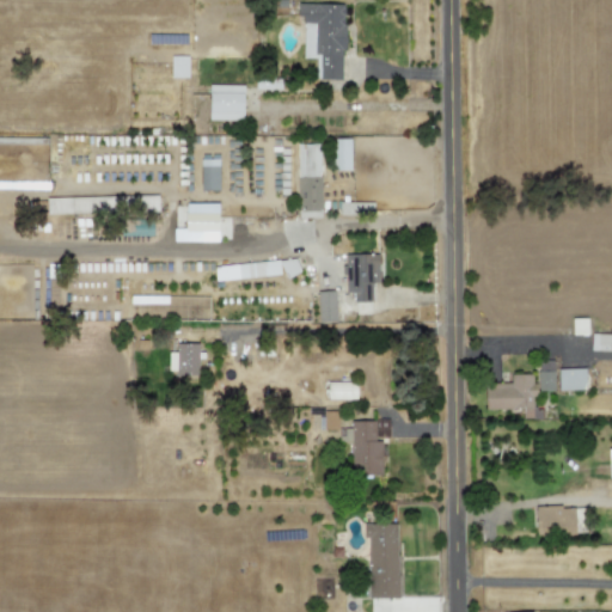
[(343,80),(344,5),(298,4),(298,17),(304,17),(303,57),(316,59),(316,79),(343,80)]
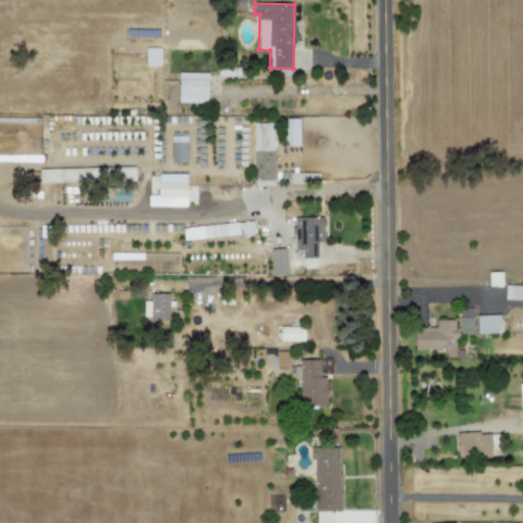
[(146,66),(160,66),(160,48),(146,48),(146,66)]
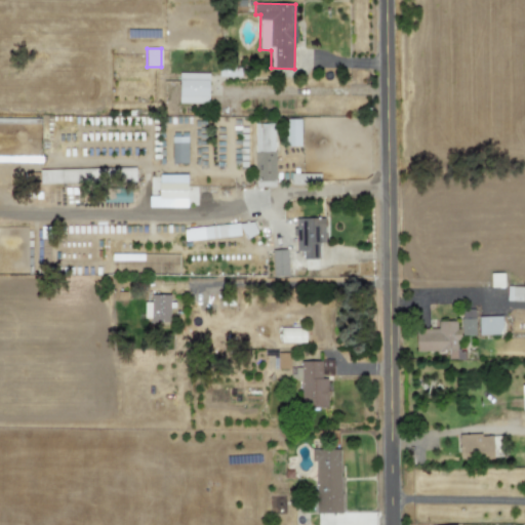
[(179,103),(208,104),(209,73),(179,72),(179,103)]
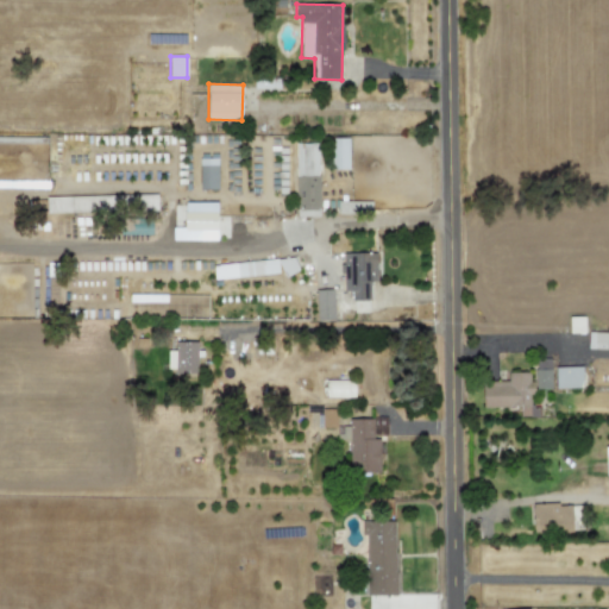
[(349,169),(347,137),(328,138),(330,170),(349,169)]
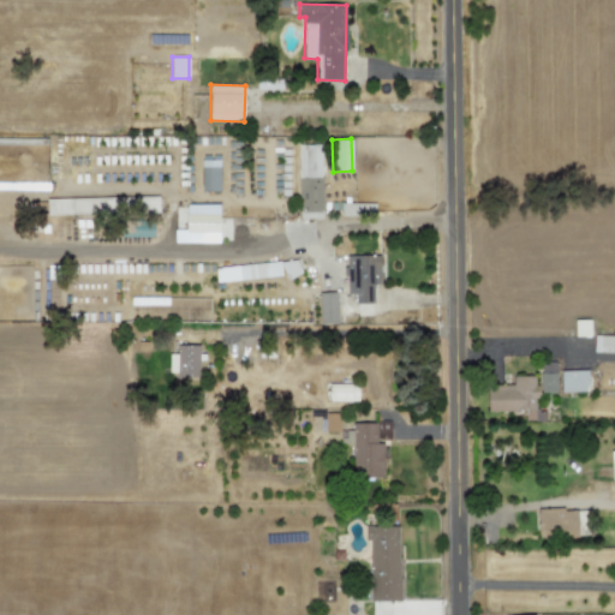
[(297,144),(299,219),(323,218),(321,144),(297,144)]
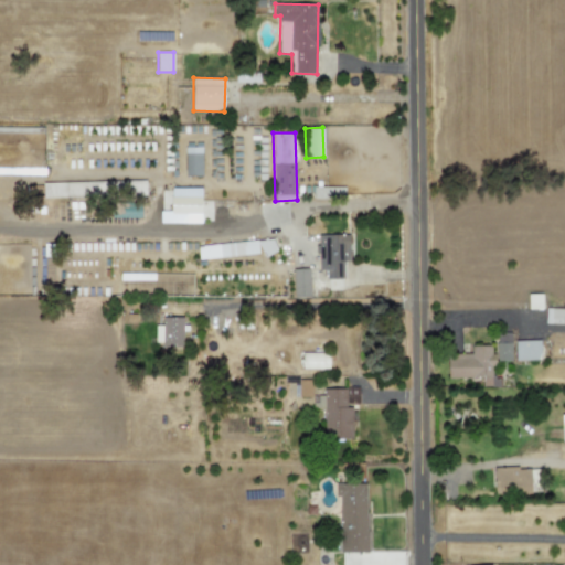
[(201,142),(184,142),(185,177),(202,176),(201,142)]
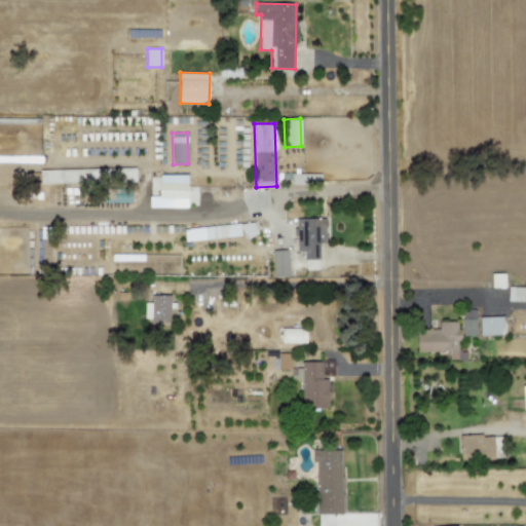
[(40,185),(136,182),(135,167),(39,171),(40,185)]
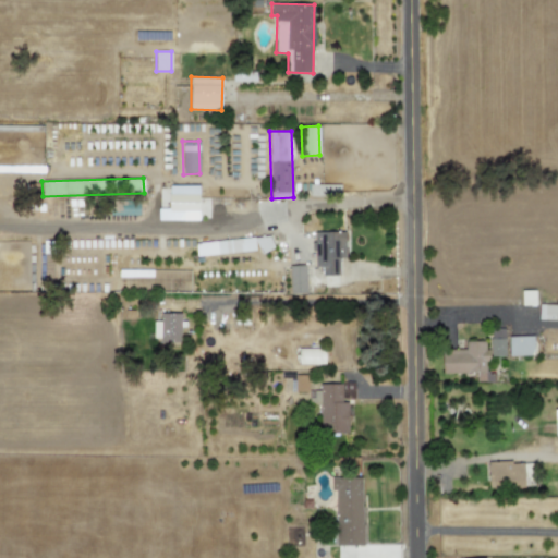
[(340,185),(310,184),(308,195),(339,196),(340,185)]
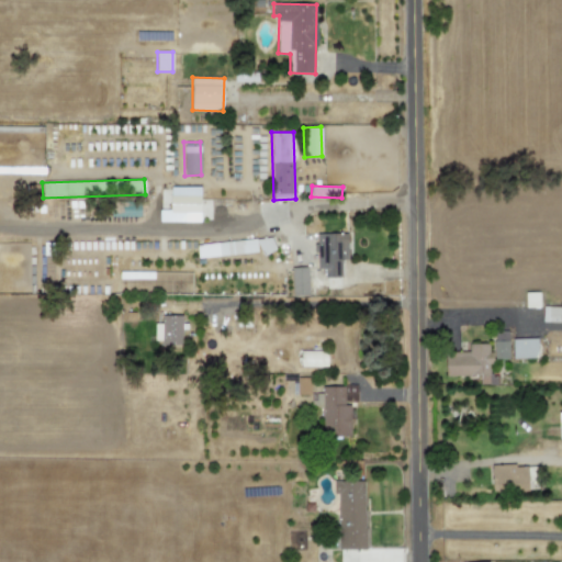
[(200,187),(170,187),(169,211),(159,210),(159,221),(210,222),(210,200),(200,200),(200,187)]
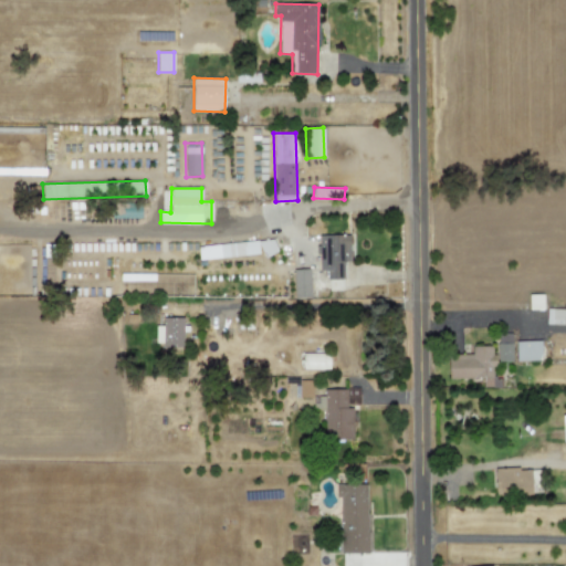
[(317,236),(318,271),(325,271),(325,280),(343,280),(343,262),(350,261),(349,234),(317,236)]
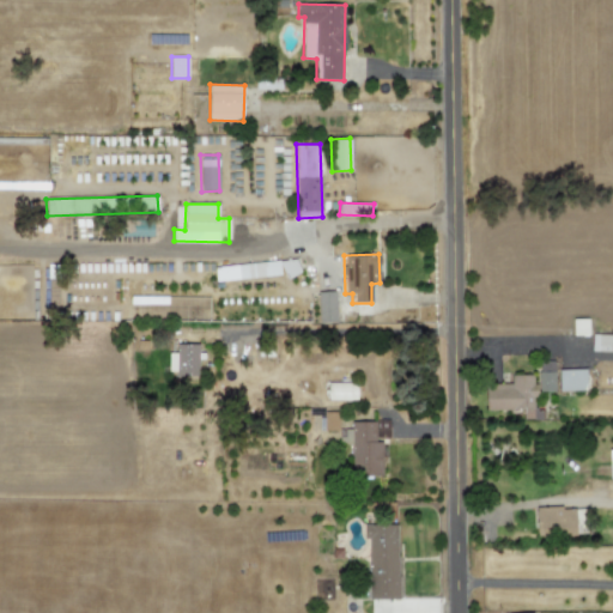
[(214,268),(216,283),(285,274),(285,277),(299,274),(297,259),(214,268)]
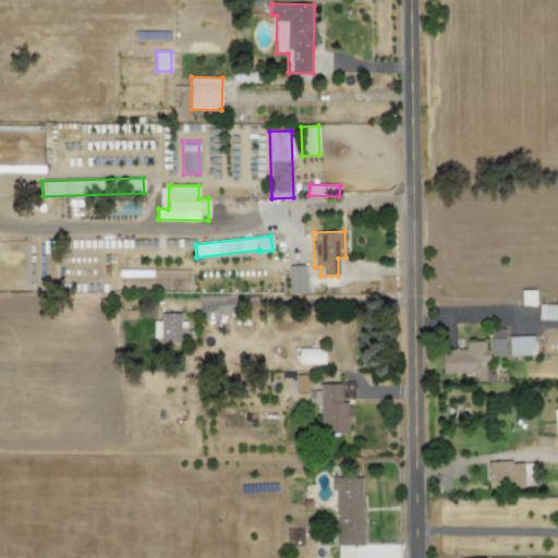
[(290,294),(305,293),(305,265),(289,265),(290,294)]
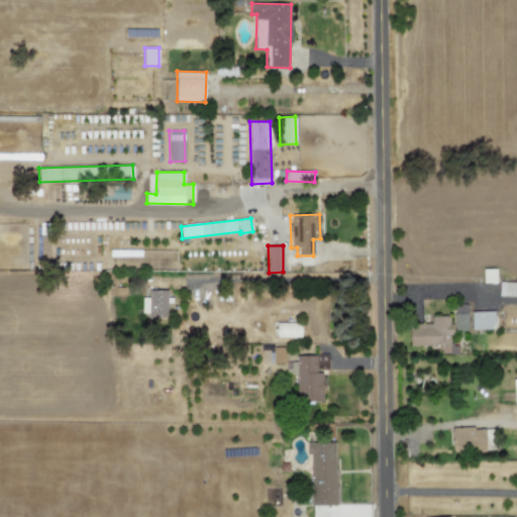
[(110,269),(123,268),(122,257),(128,256),(129,266),(133,266),(132,249),(109,251),(110,269)]
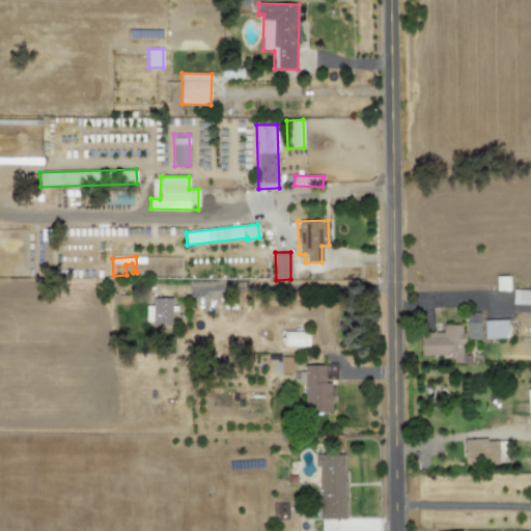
[(497,290),(509,290),(509,276),(497,276),(497,290)]
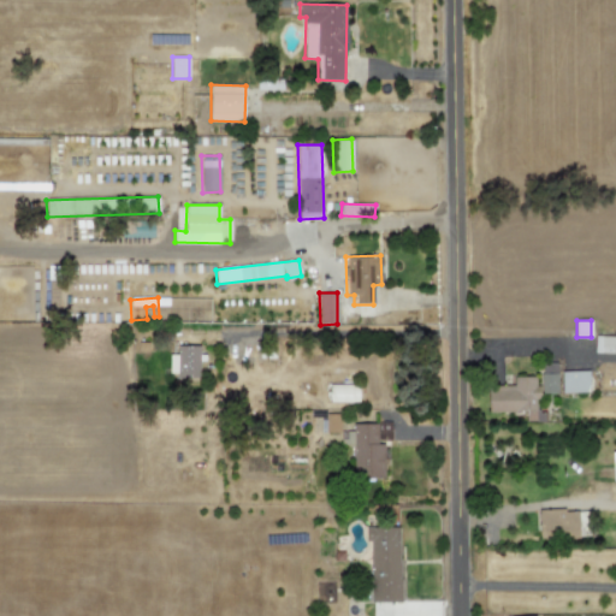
[(594,354),(615,353),(614,336),(594,336),(594,354)]
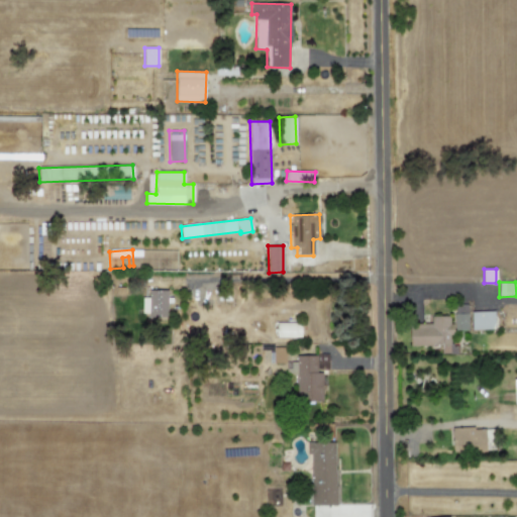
[(141,298),(141,316),(167,316),(167,290),(148,290),(148,298),(141,298)]
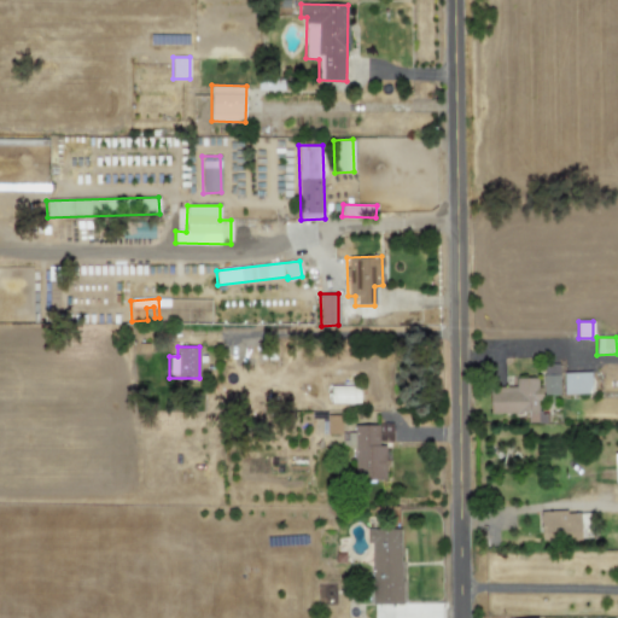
[(558,395),(559,367),(543,366),(543,395),(558,395)]
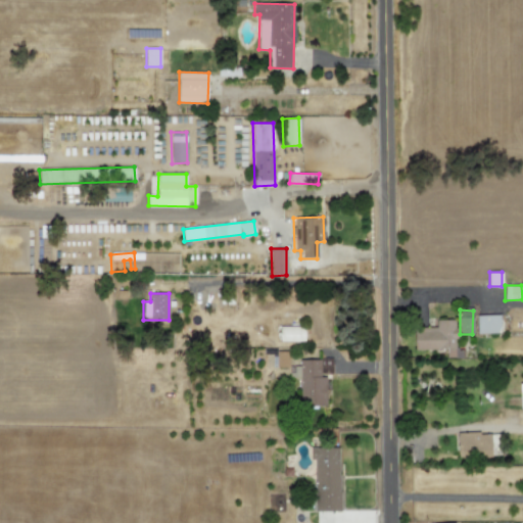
[(477,333),(500,333),(500,315),(476,316),(477,333)]
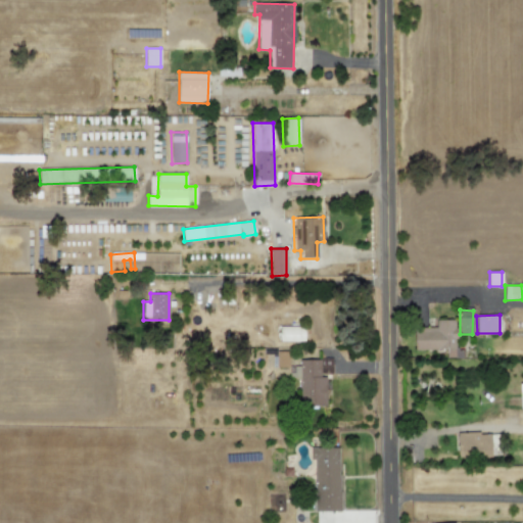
[(415,350),(445,349),(446,358),(459,358),(458,320),(436,320),(436,327),(414,328),(415,350)]
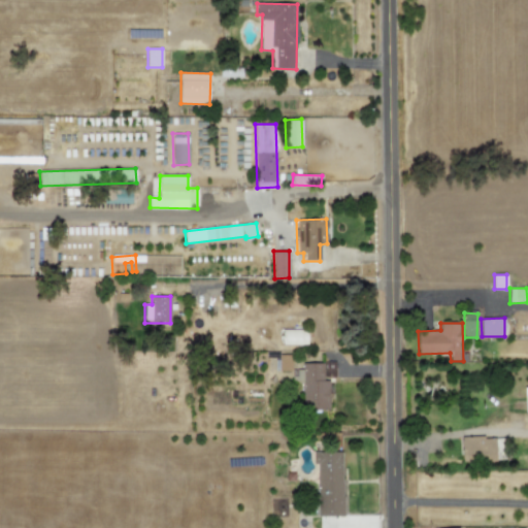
[(306,329),(282,330),(283,345),(307,344),(306,329)]
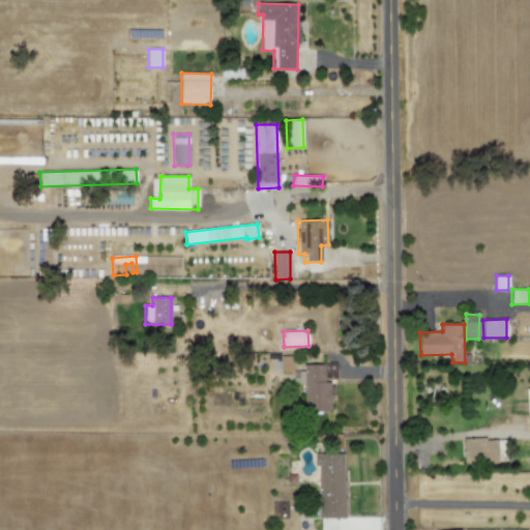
[(292,373),(292,355),(275,355),(274,372),(292,373)]
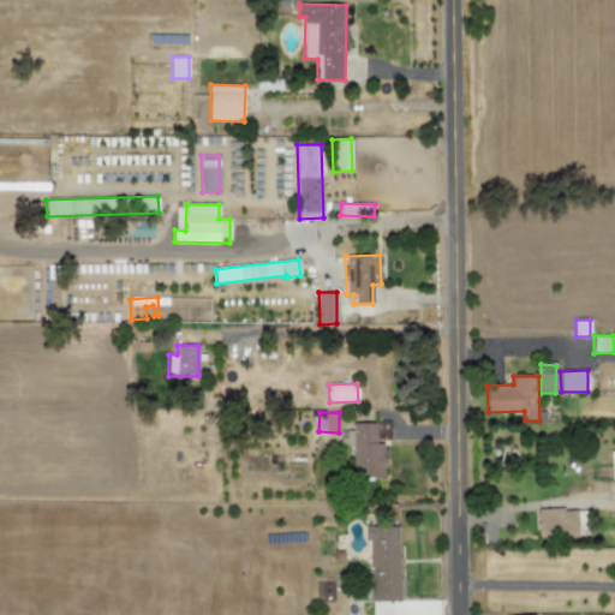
[(352,477),(382,477),(383,440),(390,440),(392,423),(352,422),(352,431),(340,430),(340,445),(353,446),(352,477)]
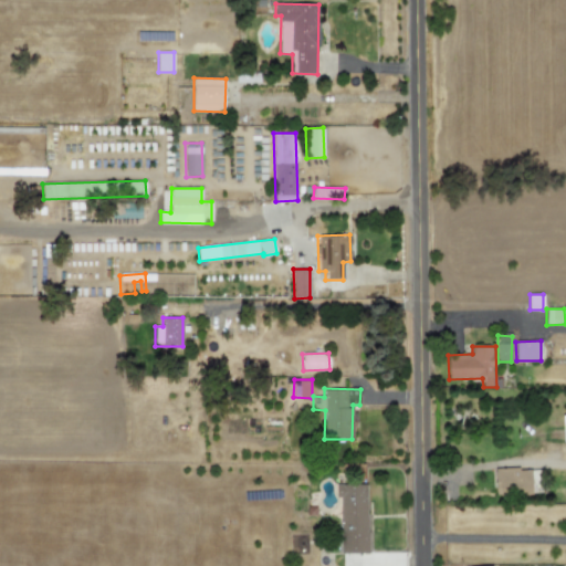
[(494,470),(495,495),(533,493),(532,469),(494,470)]
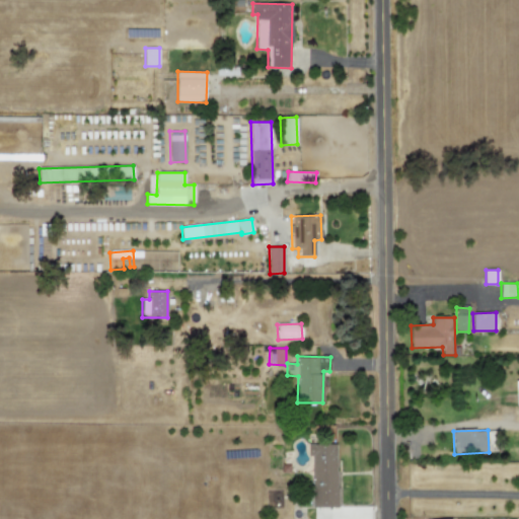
[(337,444),(310,444),(311,508),(338,507),(337,444)]
